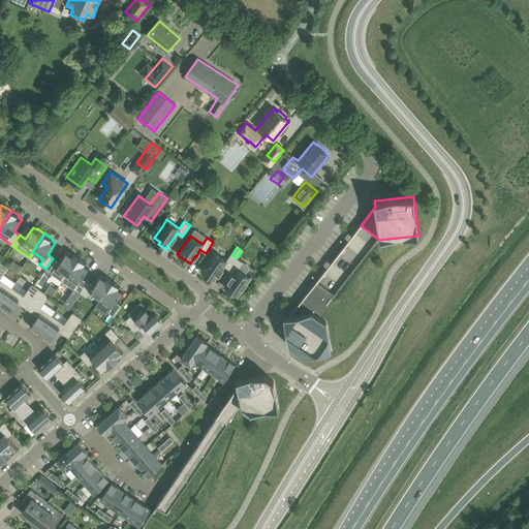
[(53,258),(45,269),(51,272),(51,273),(62,281),(79,257),(71,252),(70,253),(67,251),(59,262),(53,258)]
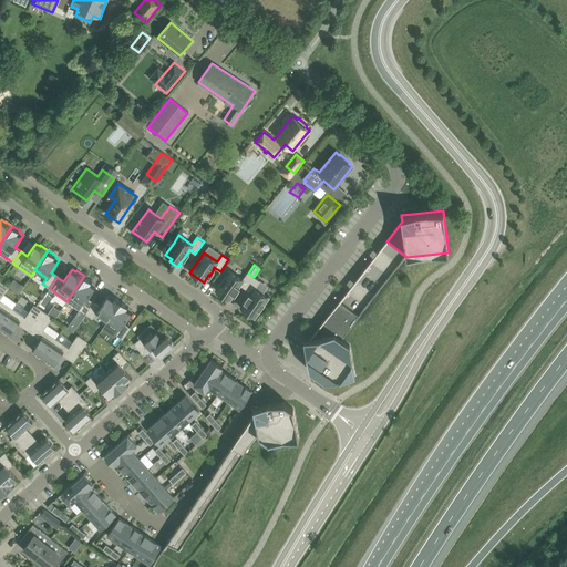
[(239,285),(245,289),(254,277),(248,274),(247,272),(243,280),(229,270),(225,277),(220,282),(220,284),(215,290),(229,300),(234,292),(235,294),(239,287),(238,287),(239,285)]
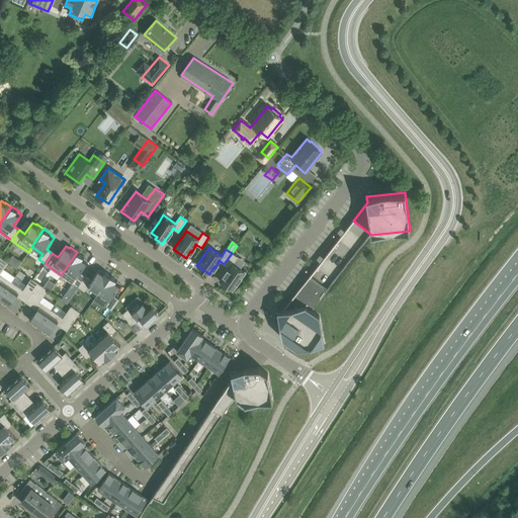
[(73,282),(78,286),(85,276),(80,272),(87,261),(84,258),(84,257),(77,252),(61,275),(73,283),(73,282)]
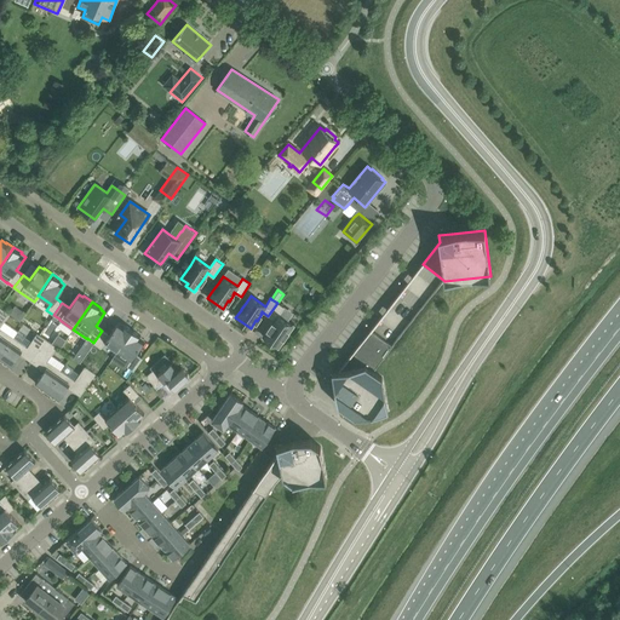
[(285,308),(277,303),(268,316),(274,320),(273,322),(273,321),(268,328),(268,329),(263,337),(277,346),(283,339),(288,332),(293,326),(279,315),(285,308)]
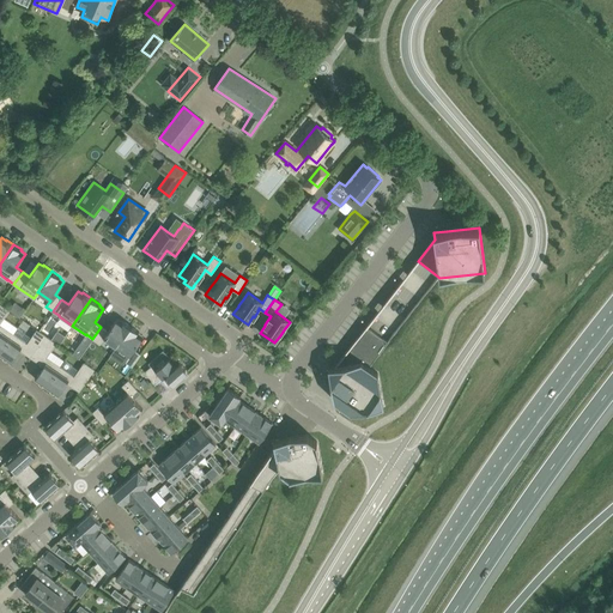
[(0,351),(13,333),(0,323),(0,322),(10,310),(0,303),(0,351)]
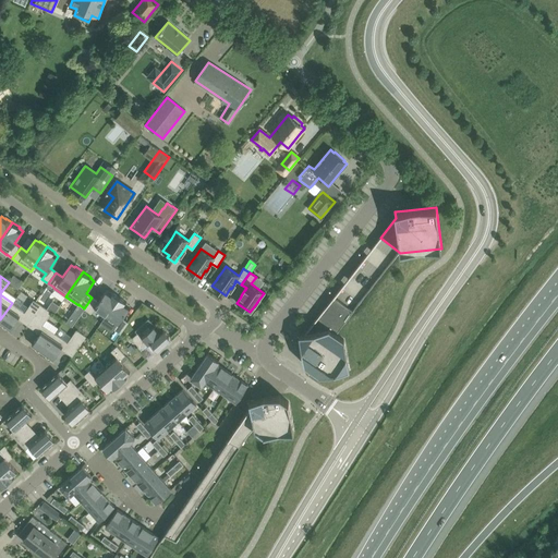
[(92,298),(84,308),(91,313),(94,307),(106,315),(119,296),(111,291),(110,292),(106,289),(98,301),(92,298)]
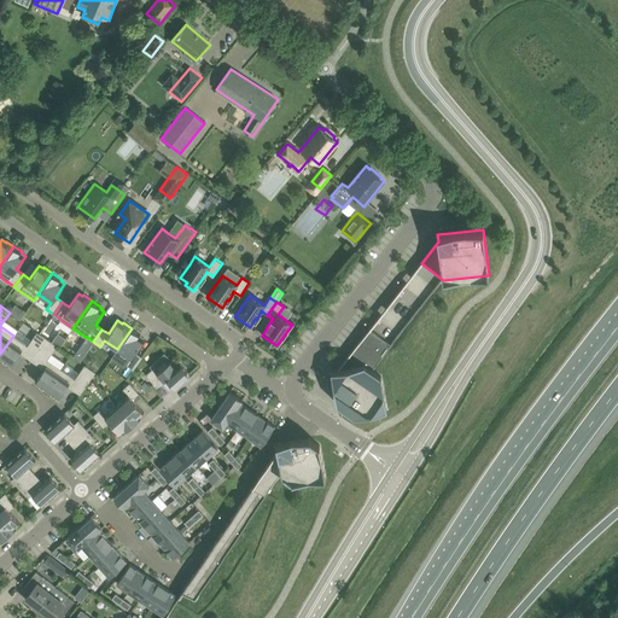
[(140,334),(132,328),(117,349),(129,359),(126,365),(133,369),(141,357),(134,353),(144,339),(139,336),(140,334)]
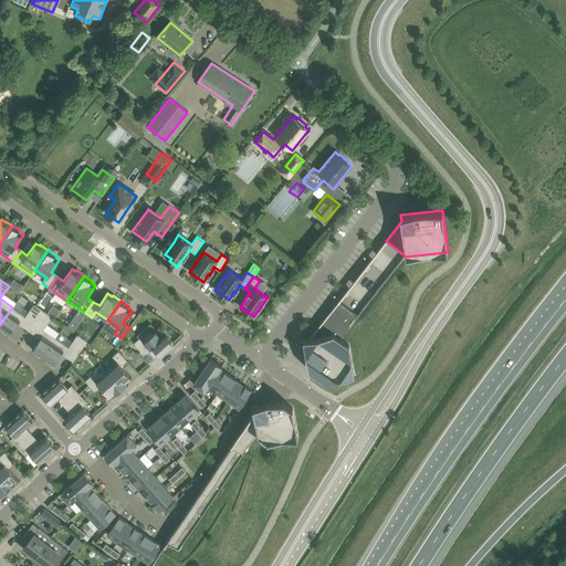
[(323,380),(355,375),(349,344),(342,339),(358,317),(338,301),(308,338),(303,339),(308,370),(323,380)]
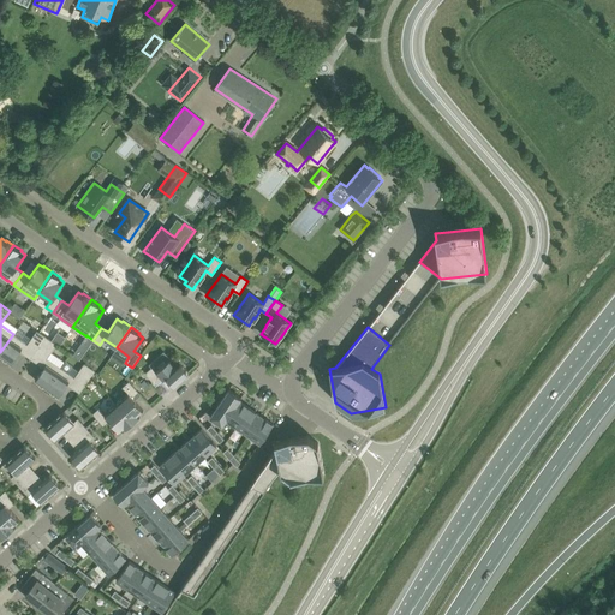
[(19,350),(31,358),(47,336),(36,330),(28,344),(13,334),(0,352),(0,354),(11,363),(19,350)]
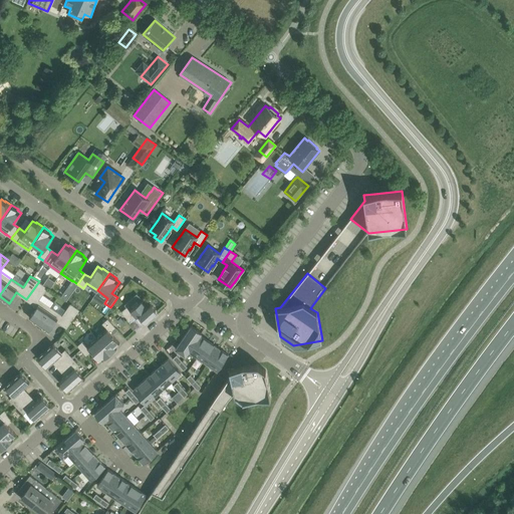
[(29,317),(39,323),(50,307),(39,299),(47,287),(39,281),(26,299),(36,306),(29,317)]
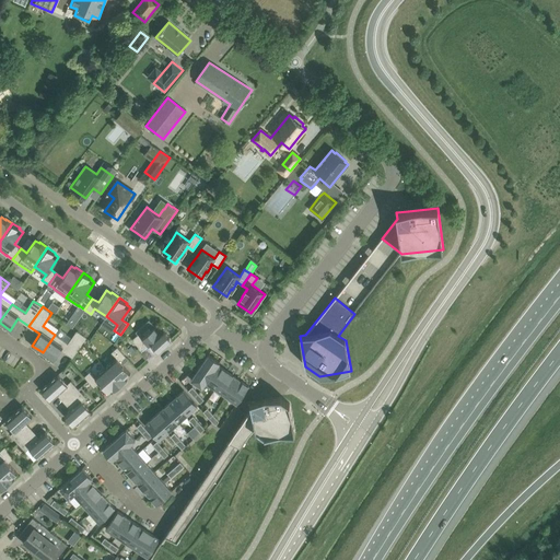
[(138,334),(131,339),(141,350),(151,342),(158,350),(172,338),(164,329),(161,333),(155,326),(141,338),(138,334)]
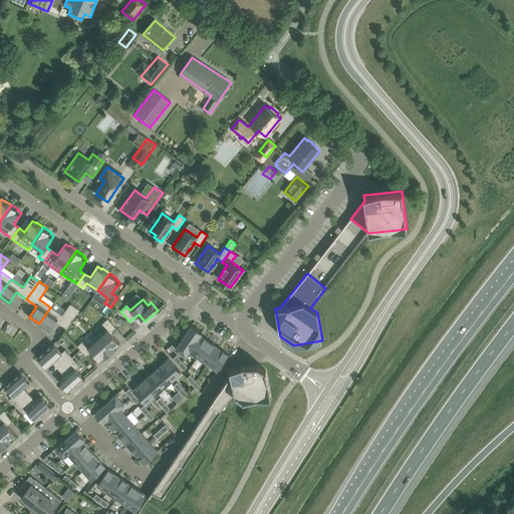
[(50,307),(39,323),(48,330),(55,320),(66,327),(78,309),(70,303),(62,315),(50,307)]
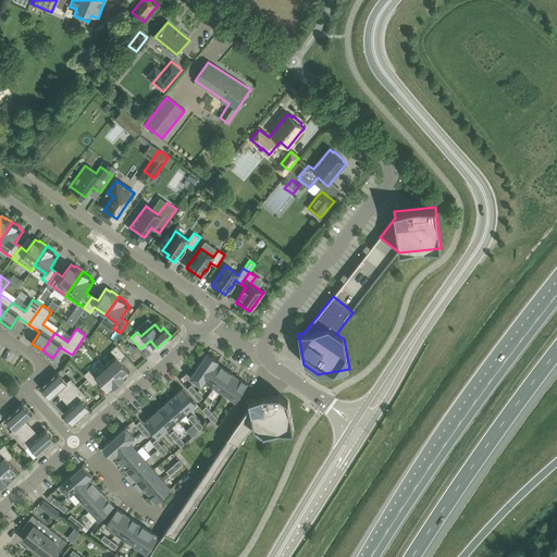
[(114,355),(104,364),(120,382),(126,375),(125,374),(130,371),(120,360),(125,356),(116,345),(111,350),(114,355)]
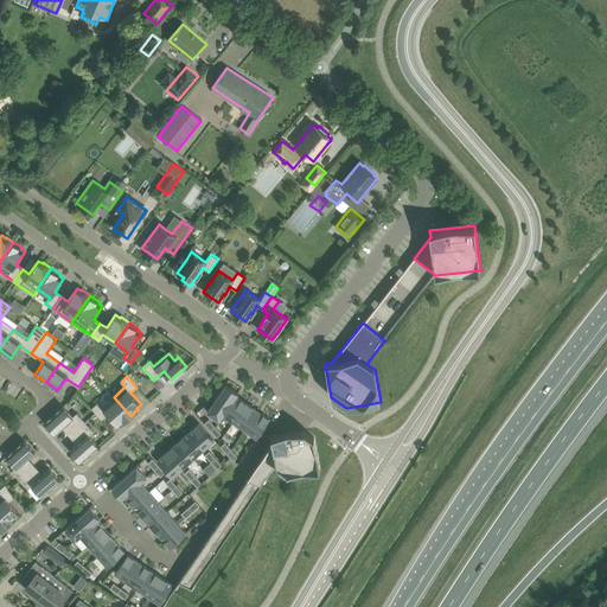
[(225,384),(216,397),(228,406),(236,395),(237,393),(225,384)]
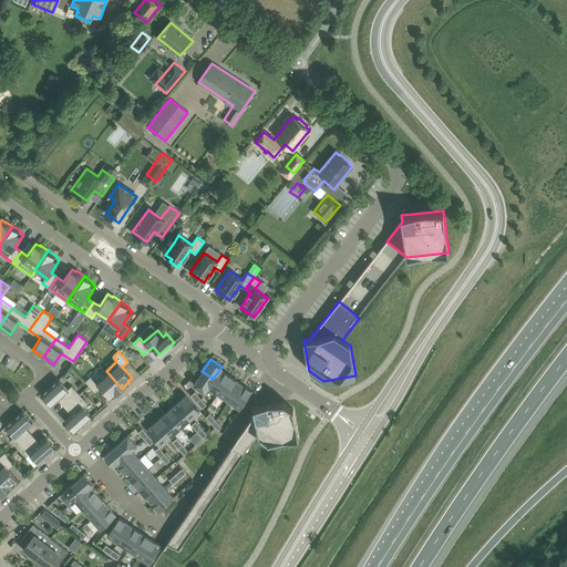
[(208,387),(218,393),(230,377),(220,369),(213,379),(208,387)]
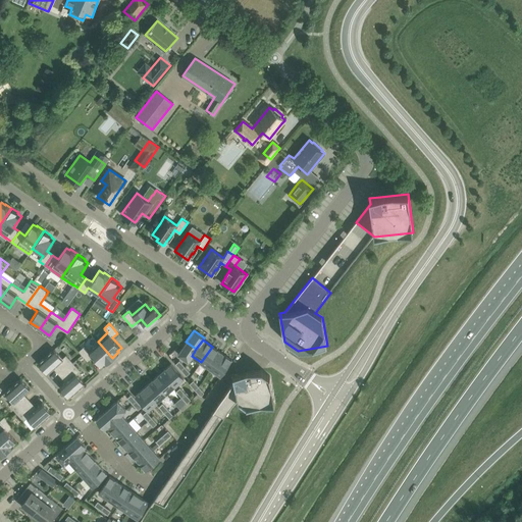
[(105,364),(112,358),(98,342),(88,351),(84,346),(79,351),(87,361),(92,356),(101,366),(105,363),(105,364)]
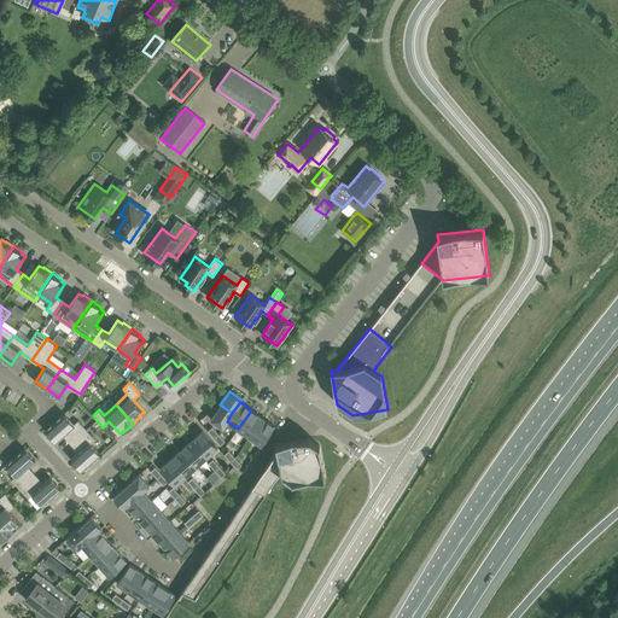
[(222,427),(227,421),(232,413),(220,404),(210,419),(222,427)]
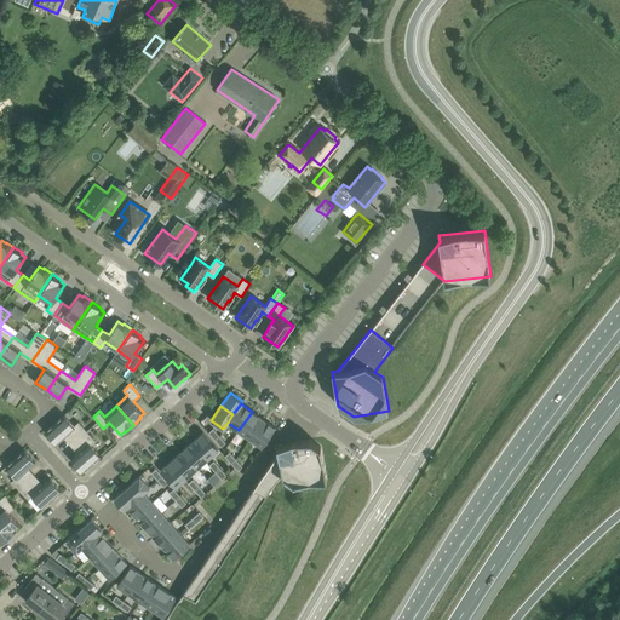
[(239,430),(250,438),(263,419),(252,412),(239,430)]
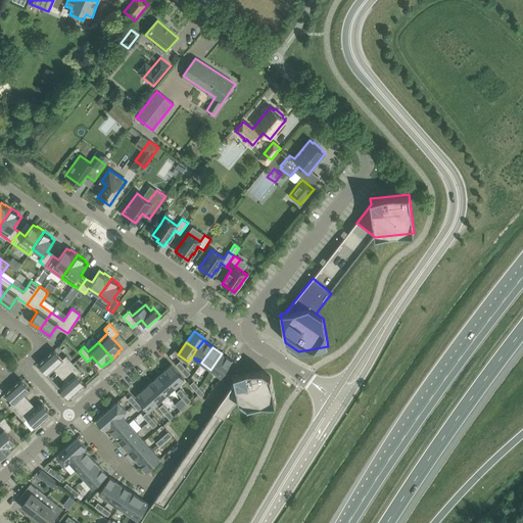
[(56,366),(62,373),(73,364),(66,355),(62,359),(54,349),(39,364),(48,374),(56,366)]
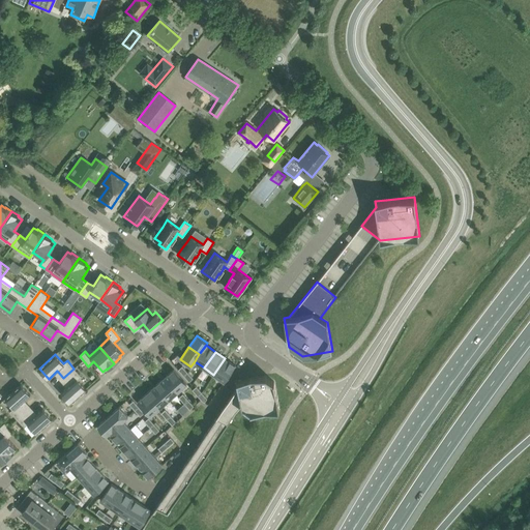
[(225,358),(213,375),(224,381),(235,365),(225,358)]
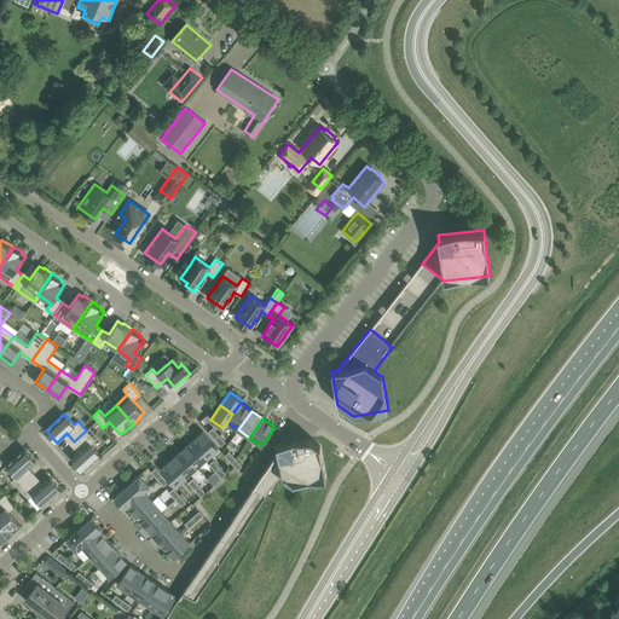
[(214,439),(219,434),(213,427),(208,432),(214,439)]
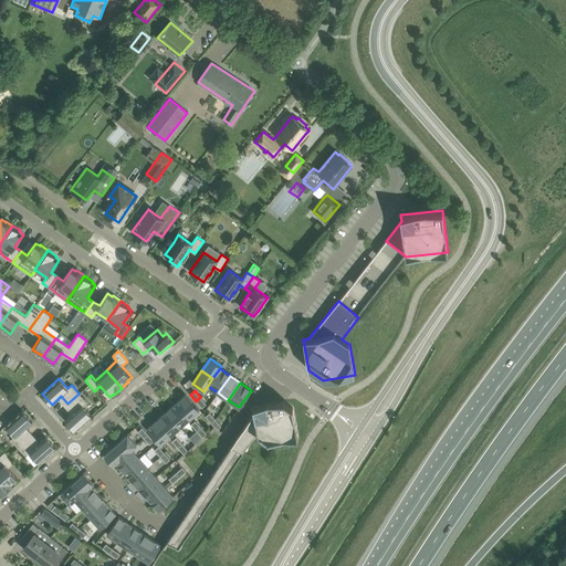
[(86,401),(79,394),(67,404),(74,411),(65,420),(75,431),(92,416),(83,406),(86,401)]
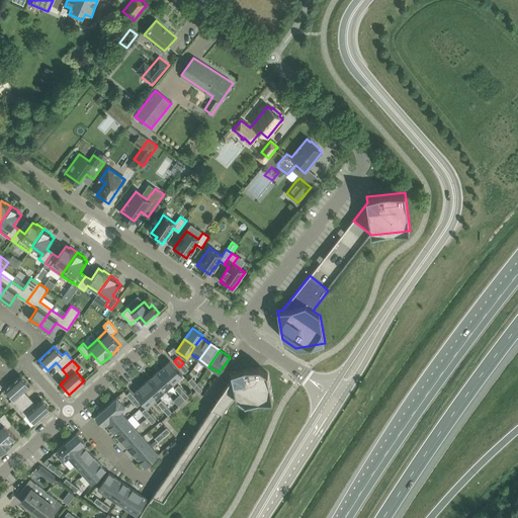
[(170,360),(161,368),(173,383),(182,375),(170,360)]
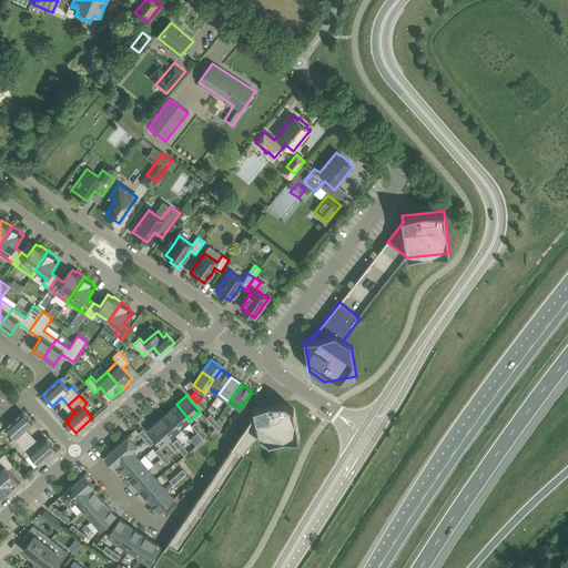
[(202,409),(206,405),(201,398),(196,403),(202,409)]
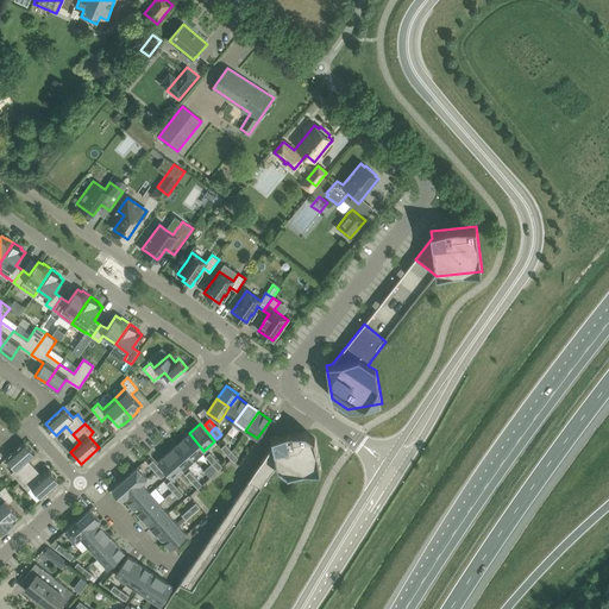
[(321,471),(315,438),(305,432),(271,438),(272,444),(249,479),(262,489),(262,488),(263,487),(277,465),(278,470),(288,477),(321,471)]
